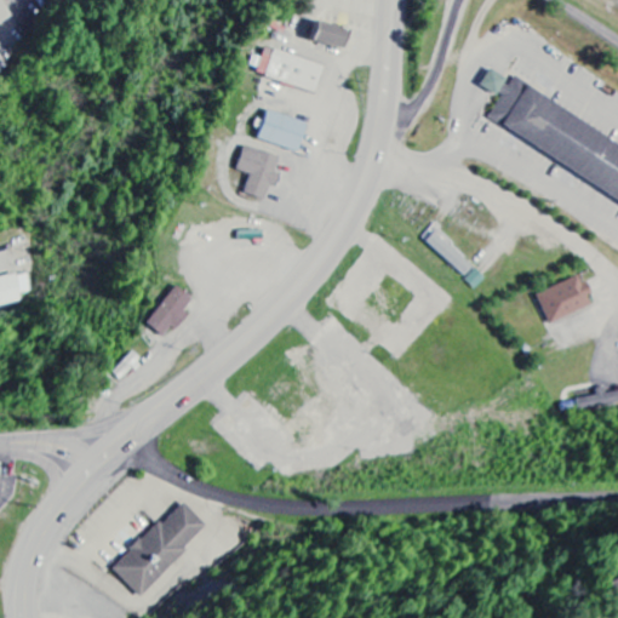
[(312,41),(342,50),(348,30),(316,22),(312,41)]
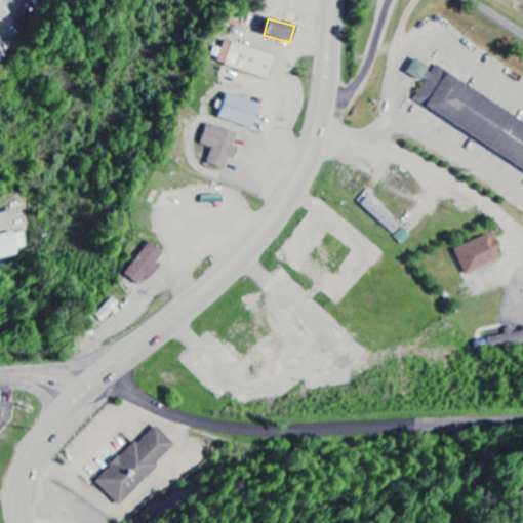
[(274,55),(222,40),(215,63),(268,78),(274,55)]
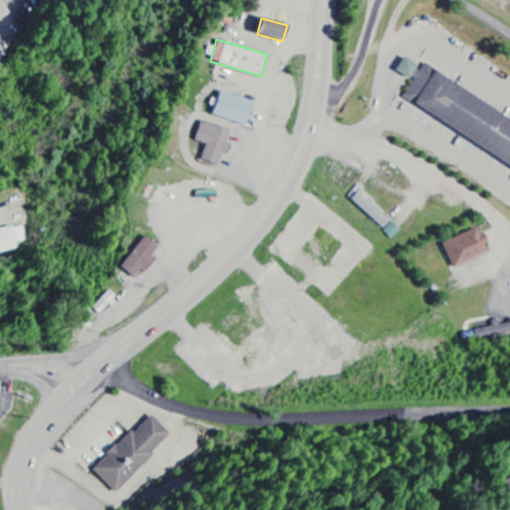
[(509,117),(421,67),(420,67),(403,57),(396,70),(412,80),(400,100),(509,162),(509,117)]
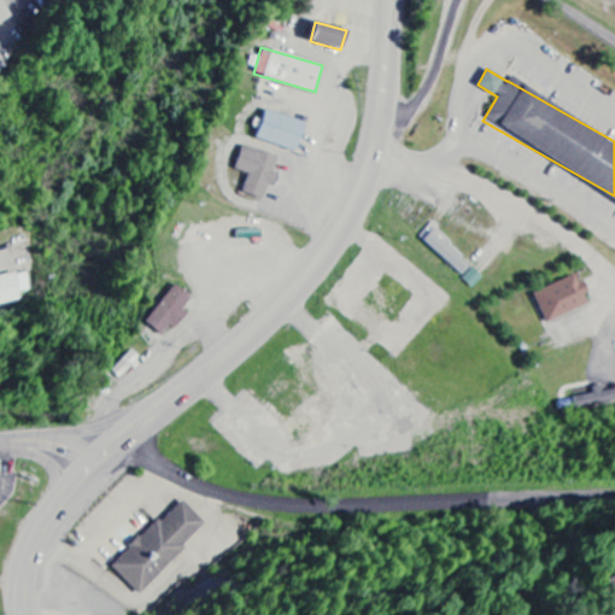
[(305,122),(264,110),(256,139),(297,151),(305,122)]
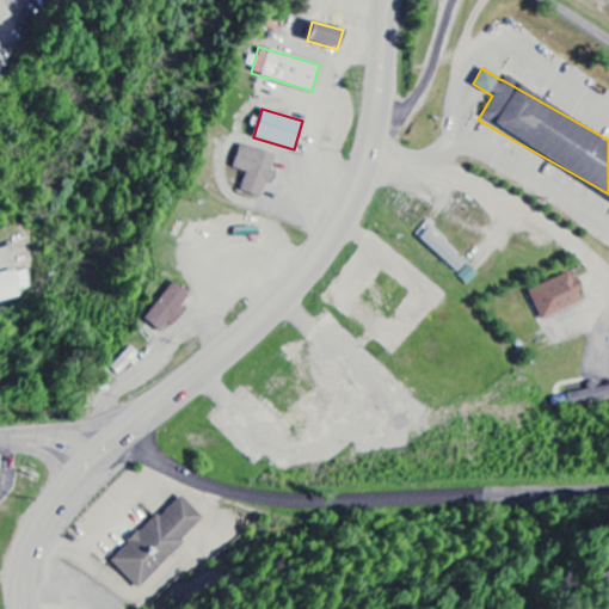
[(246,172),(240,191),(260,197),(265,182),(271,183),(276,171),(270,168),(275,154),(240,143),(232,167),(246,172)]
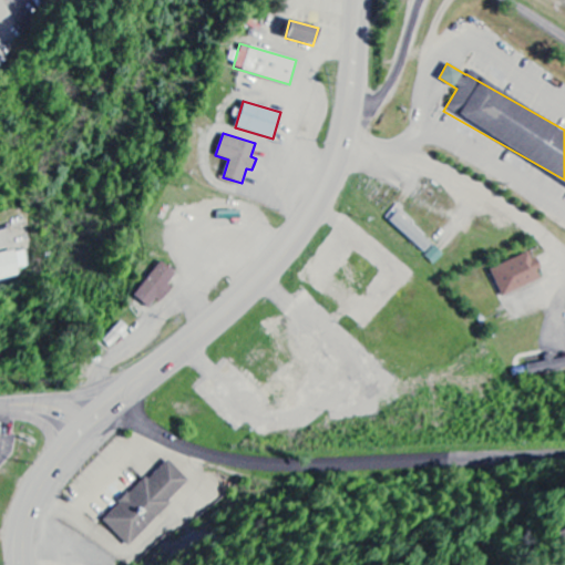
[(389,221),(425,254),(424,255),(433,264),(442,254),(397,212),(389,221)]
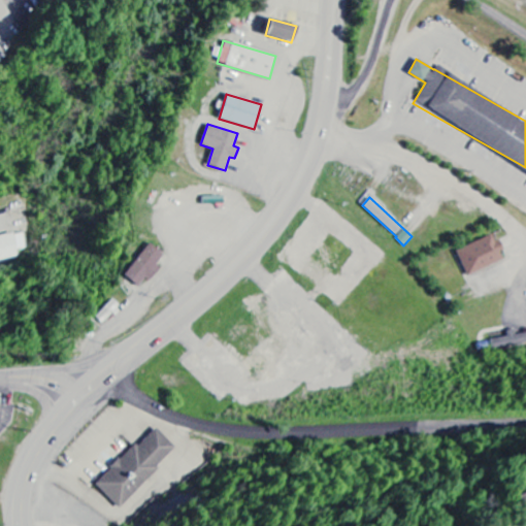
[(0,260),(19,256),(17,250),(26,248),(23,230),(0,235),(0,260)]
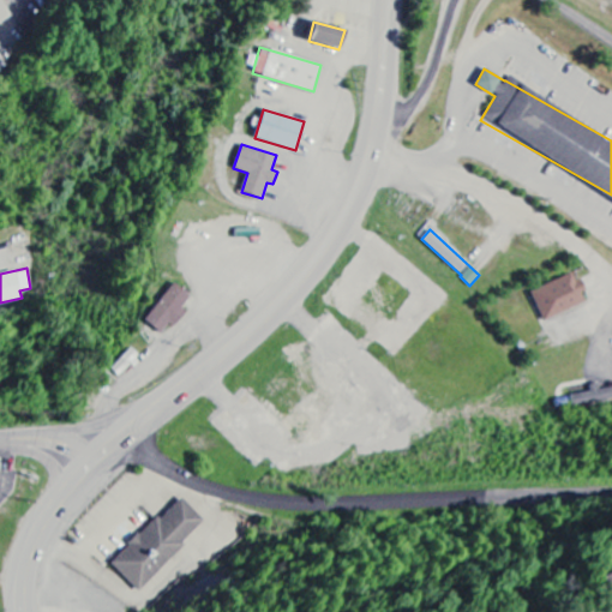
[(531,291),(543,321),(587,303),(575,273),(531,291)]
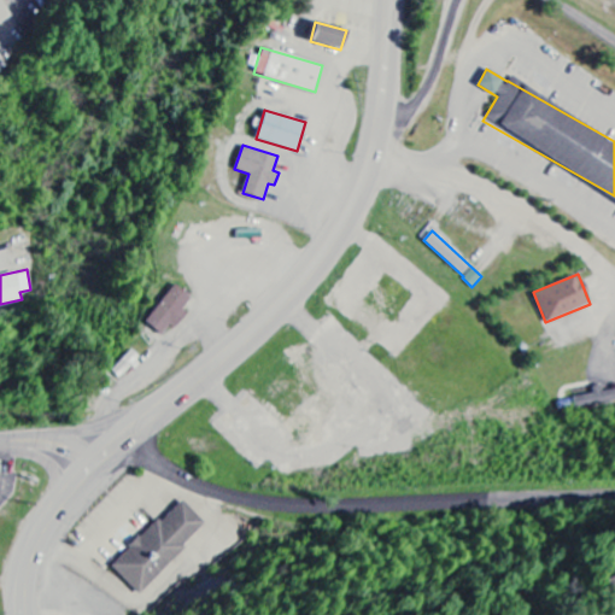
[(186,314),(182,310),(191,299),(175,285),(142,321),(159,335),(169,326),(173,329),(186,314)]
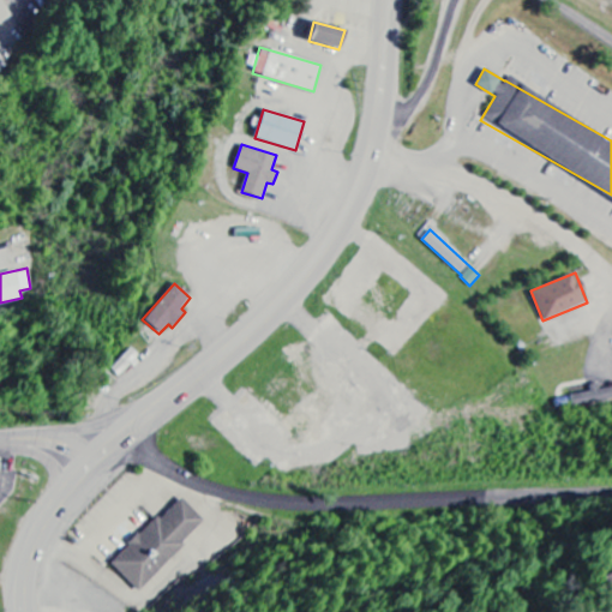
[(611,387),(599,389),(599,388),(573,391),(574,408),(611,403),(611,387)]
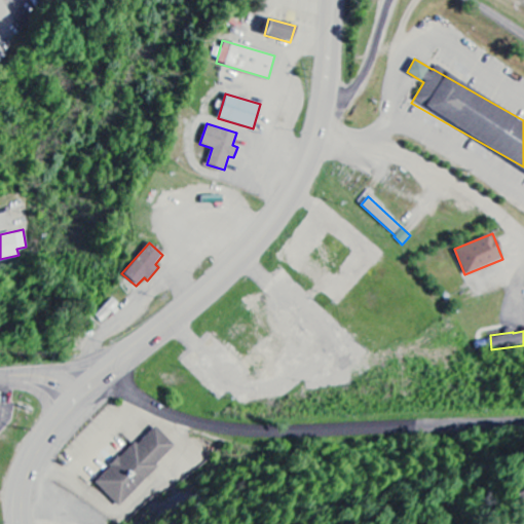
[(176,446),(152,423),(96,482),(119,504),(176,446)]
